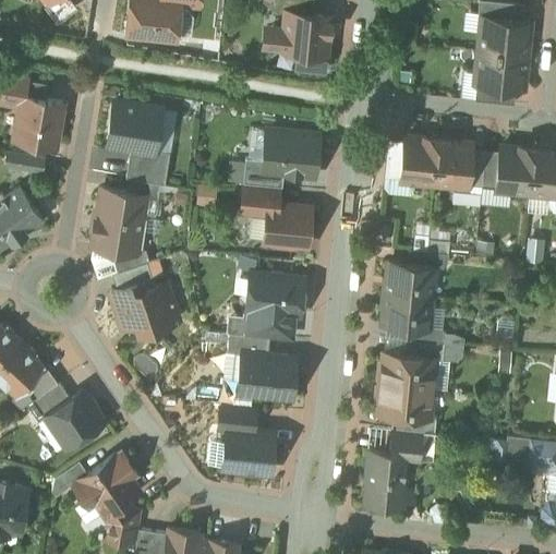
[(125,0),(120,39),(177,48),(183,8),(195,10),(196,0),(125,0)]
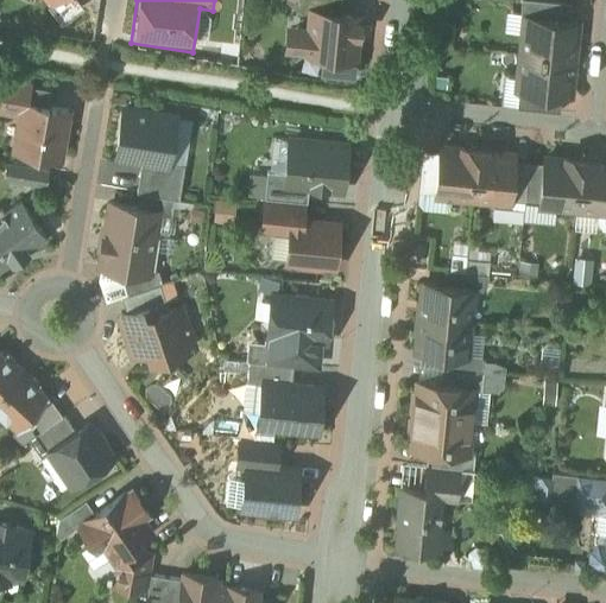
[(335,0),(332,0),(300,0),(298,13),(313,14),(333,17),(335,0)]
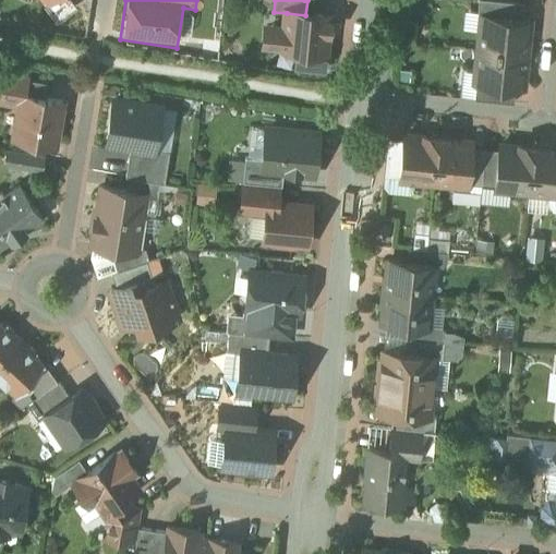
[(305,15),(287,13),(285,32),(263,29),(260,55),(327,62),(333,19),(305,15)]
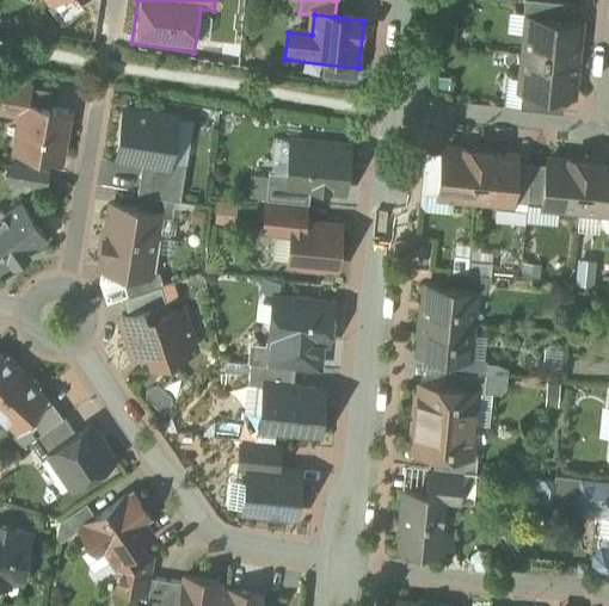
[(529,20),(526,55),(578,61),(582,26),(529,20)]
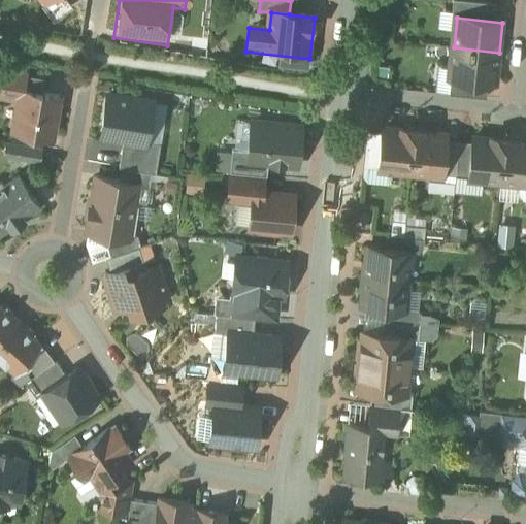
[(496,85),(499,53),(454,47),(450,79),(496,85)]
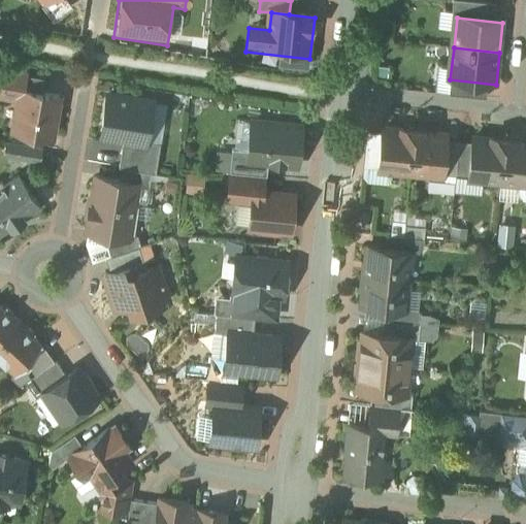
[(32,74),(1,70),(0,77),(0,102),(15,105),(11,132),(57,138),(62,99),(29,94),(32,74)]
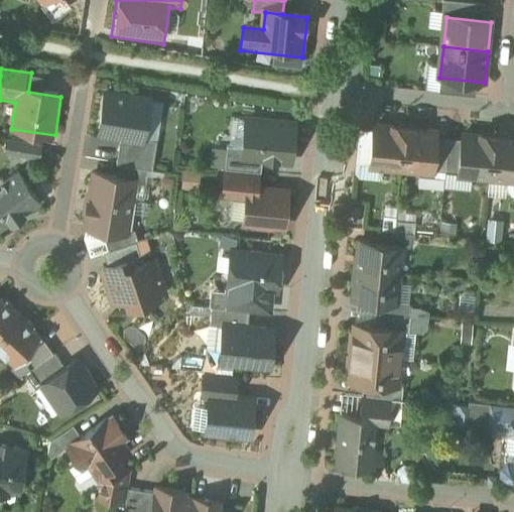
[(148,103),(105,97),(99,140),(142,146),(148,103)]
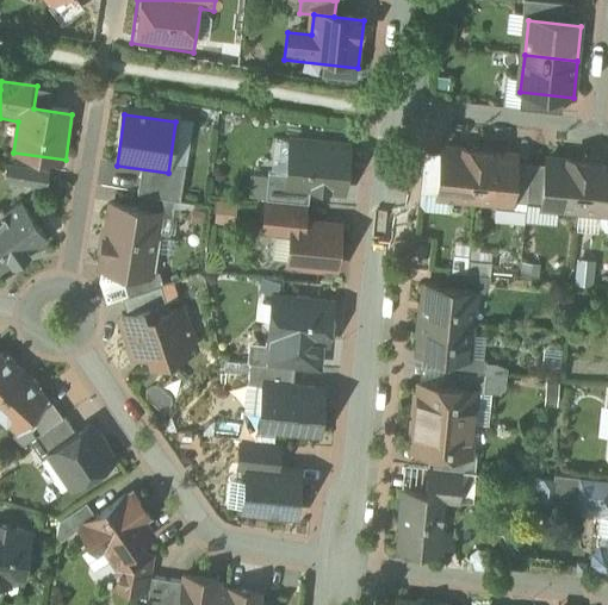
[(349,149),(291,143),(286,181),(285,197),(310,199),(343,203),(349,149)]
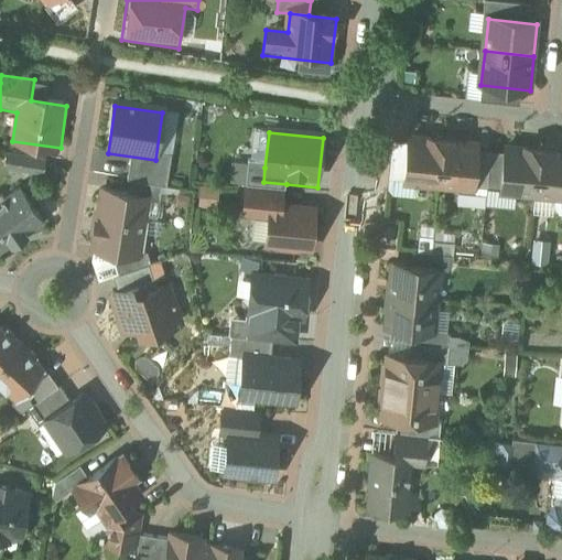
[(404,187),(440,191),(444,137),(409,135),(404,187)]
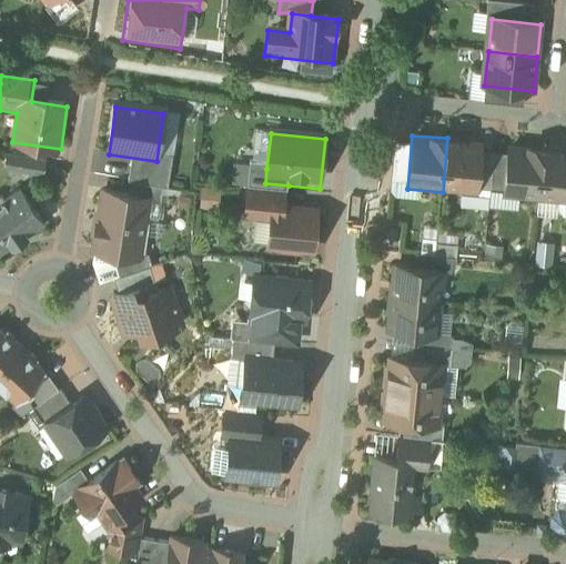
[(481,141),(447,138),(443,192),(475,194),(481,141)]
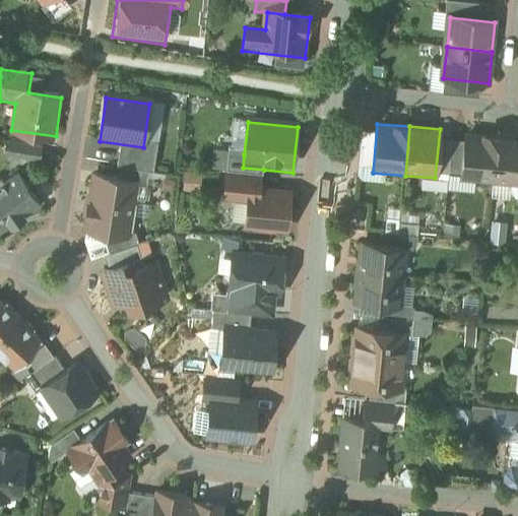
[(461,180),(495,183),(500,137),(466,134),(461,180)]
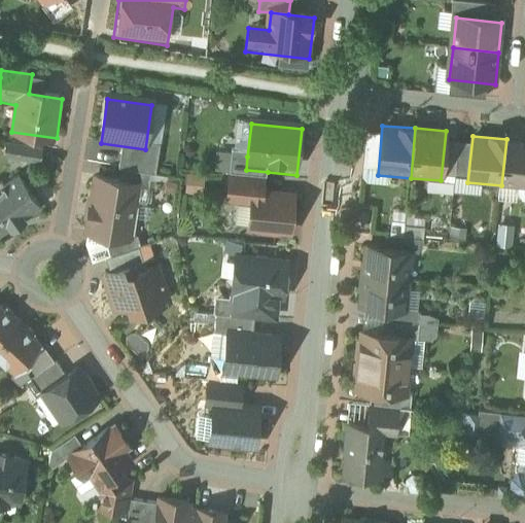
[(524,141),(506,139),(501,185),(524,187),(524,141)]
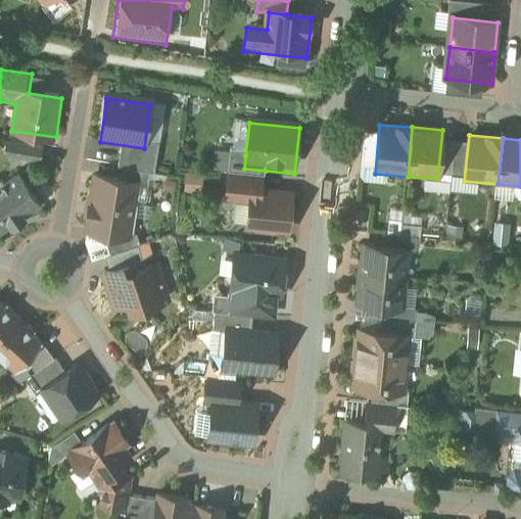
[(45,149),(6,143),(4,158),(42,166),(45,149)]
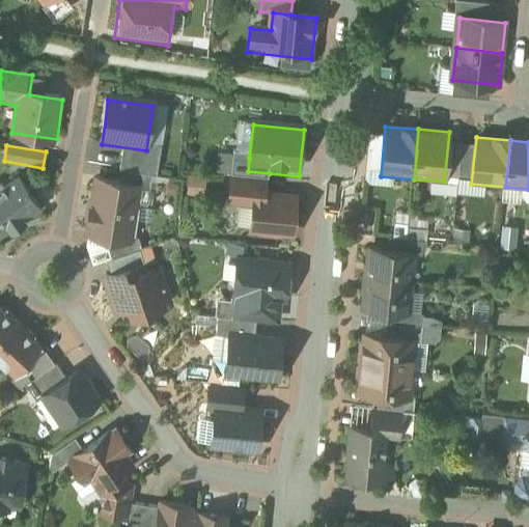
[(249,158),(232,156),(230,183),(269,187),(270,173),(248,171),(249,158)]
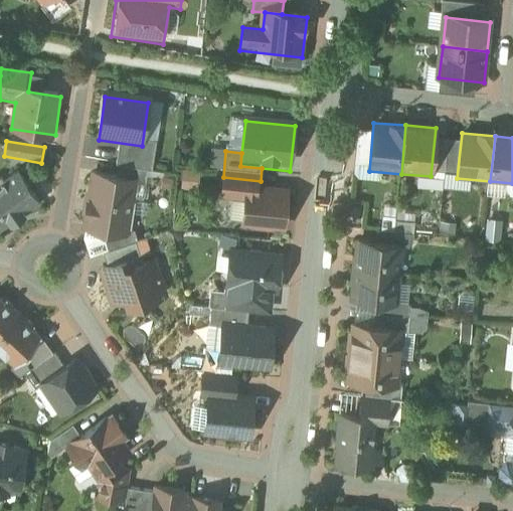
[(17,172),(0,183),(0,233),(40,206),(17,172)]
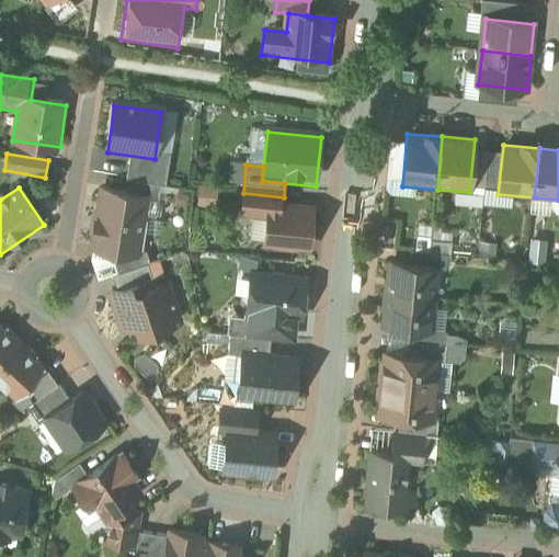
[(100,191),(95,218),(144,222),(147,199),(100,191)]
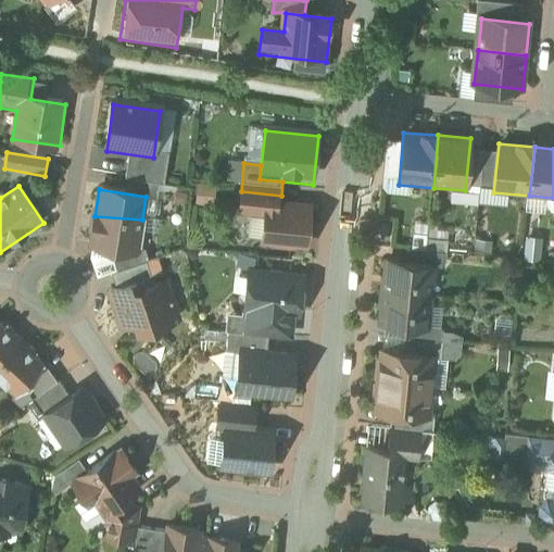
[(281,196),(241,191),(238,215),(264,218),(261,246),(307,251),(312,210),(280,207),(281,196)]
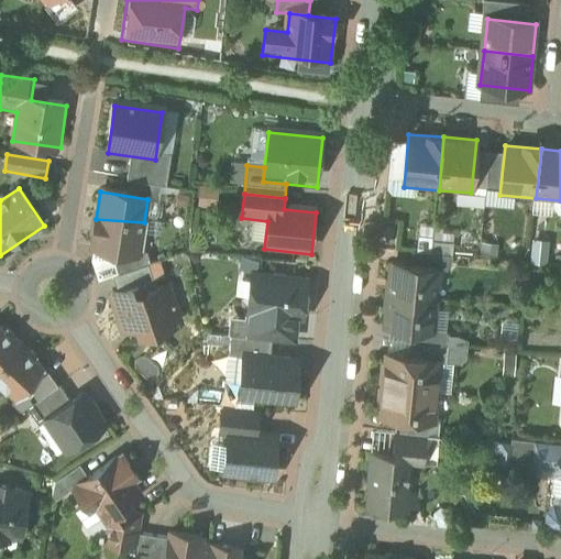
[(138,259),(144,222),(96,219),(90,251),(138,259)]
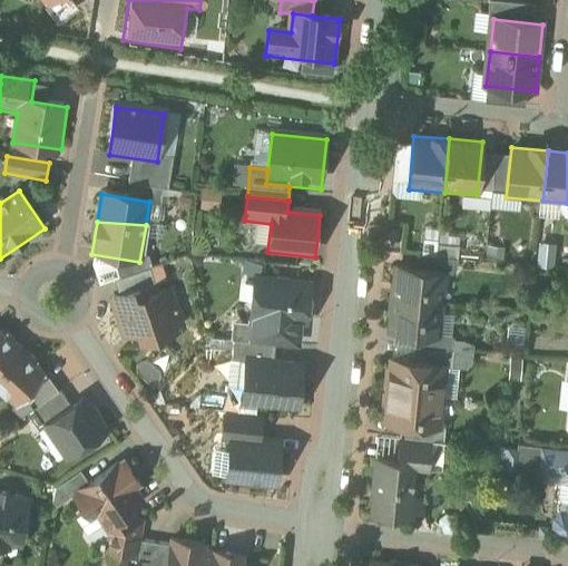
[(539,263),(555,264),(555,245),(539,245),(539,263)]
